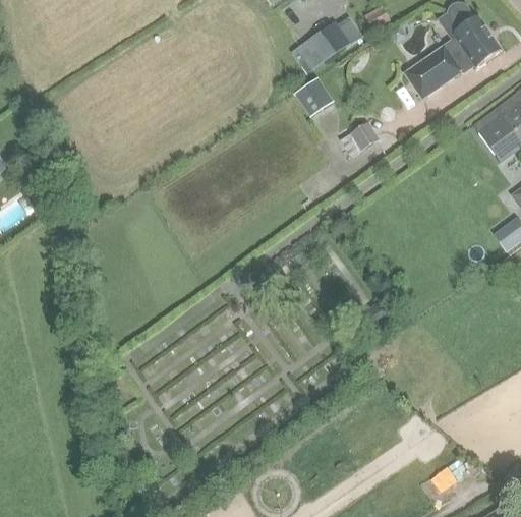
[(460,70),(459,69),(471,61),(474,66),(476,65),(478,65),(482,62),(483,60),(500,49),(477,15),(470,20),(468,17),(468,10),(466,6),(462,3),(457,2),(452,4),(449,7),(447,12),(439,18),(450,35),(452,34),(455,38),(443,46),(443,45),(403,71),(420,97),(460,70)]
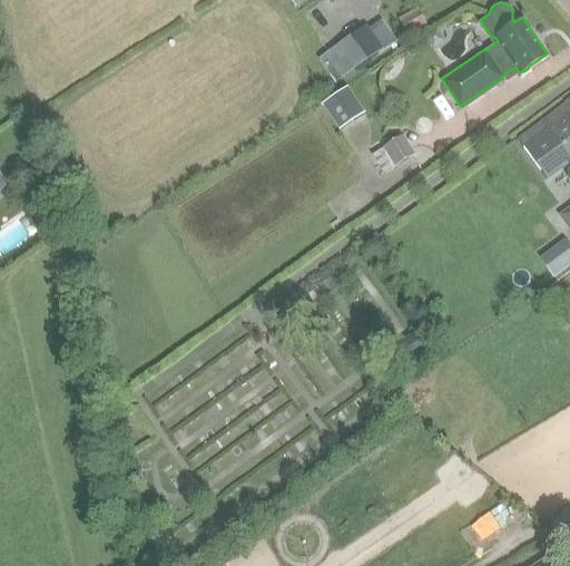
[(426,21),(418,5),(399,16),(408,31),(426,21)]
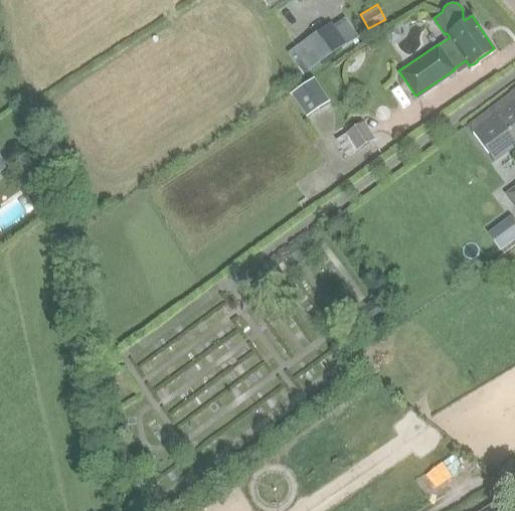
[(291,49),(307,70),(359,31),(343,9),(291,49)]
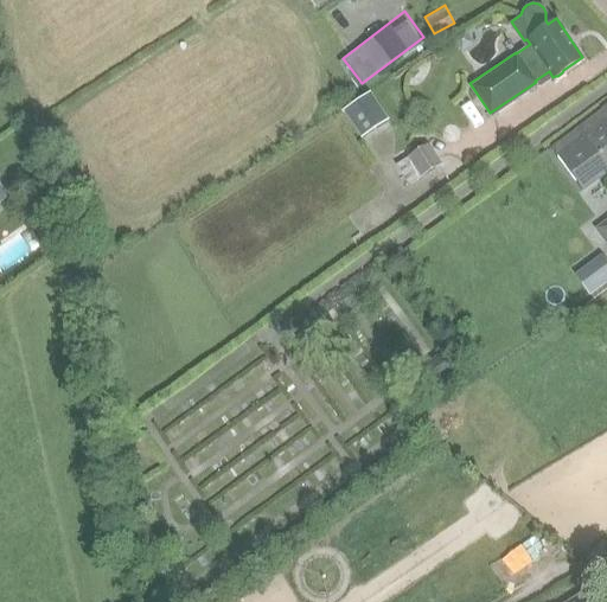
[(342,107),(359,134),(387,116),(368,89),(342,107)]
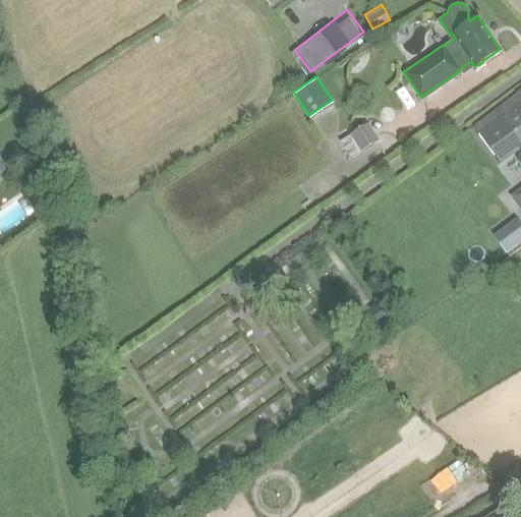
[(473,125),(500,160),(520,144),(520,87),(516,92),(517,92),(473,125)]
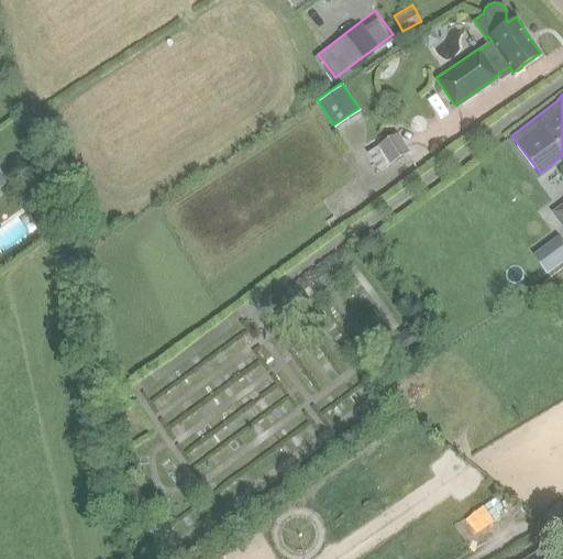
[(394,132),(378,142),(389,161),(405,151),(394,132)]
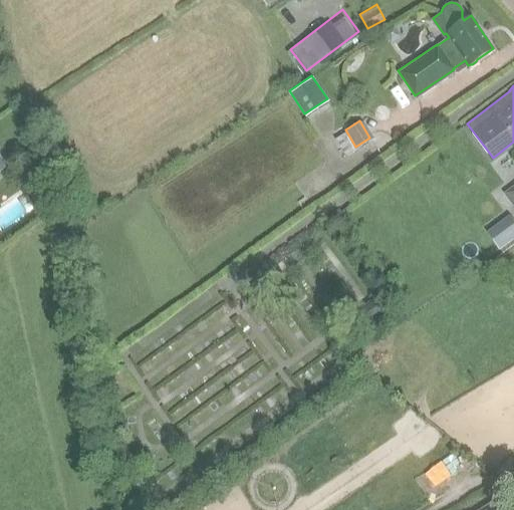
[(513,219),(510,213),(487,230),(500,248),(513,236),(513,219)]
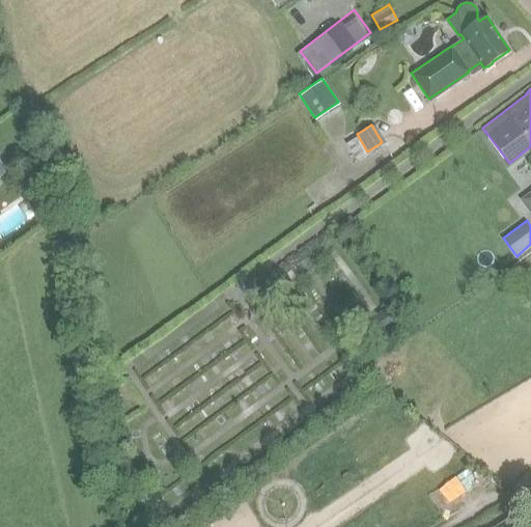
[(491,526),(486,526),(485,525),(481,526),(515,526),(509,516),(491,526)]
